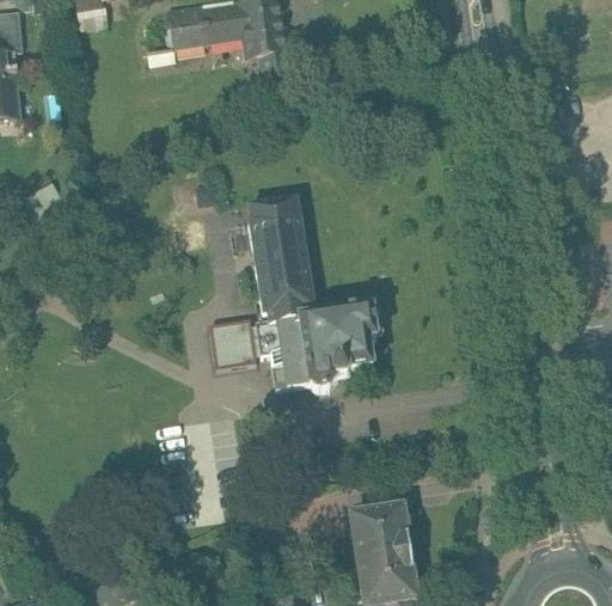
[(77,0),(78,12),(101,8),(99,0),(77,0)]
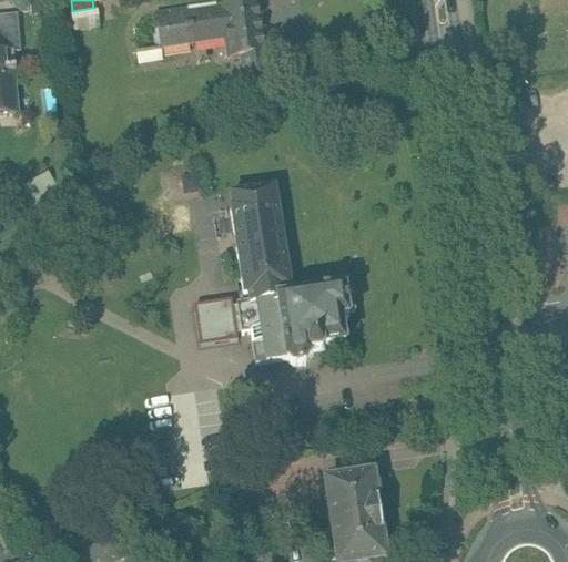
[(225,0),(219,1),(219,2),(221,2),(221,6),(188,10),(186,4),(154,9),(161,55),(163,55),(161,44),(191,40),(192,42),(193,41),(192,32),(225,28),(230,53),(226,54),(226,55),(241,52),(243,69),(241,69),(241,70),(272,65),(272,64),(271,64),(267,48),(270,48),(270,47),(266,47),(259,0),(225,0)]
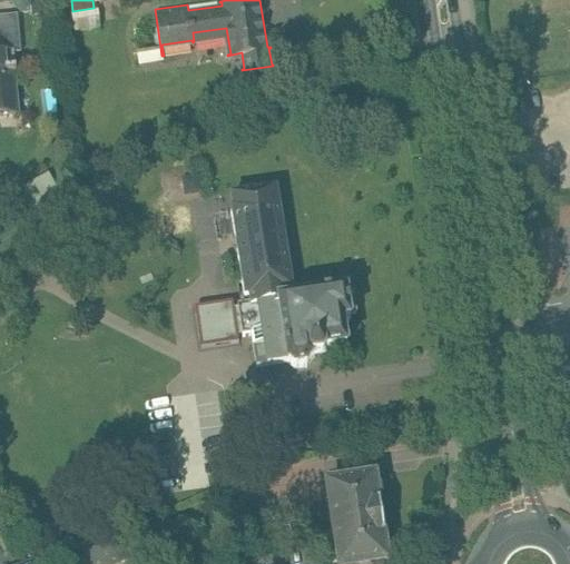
[(17,10),(0,11),(0,30),(19,28),(17,10)]
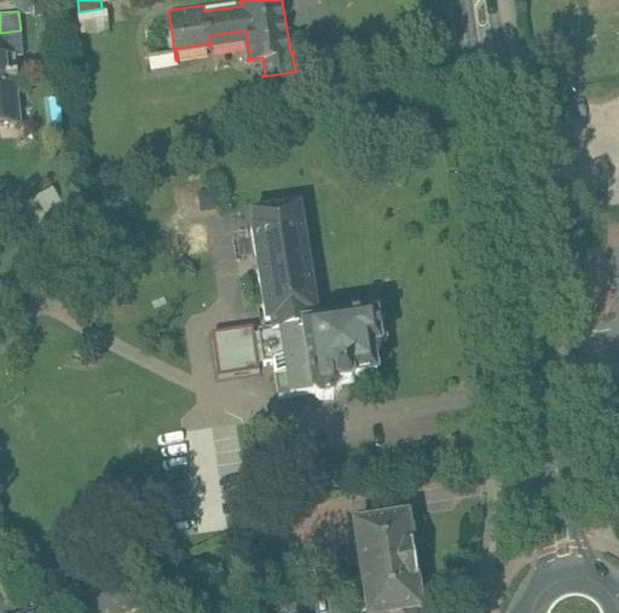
[(21,30),(0,33),(0,121),(19,120),(13,53),(22,52),(21,30)]
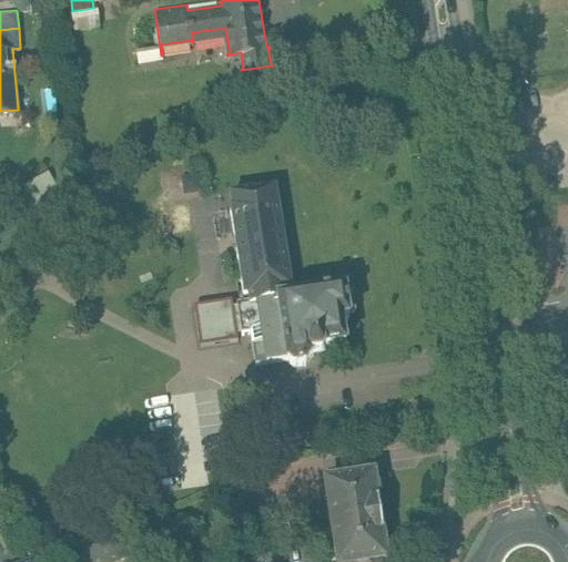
[(344,285),(287,294),(285,285),(290,285),(274,186),(232,192),(233,205),(231,205),(231,207),(232,207),(237,242),(236,242),(244,290),(249,290),(251,299),(226,303),(231,331),(251,328),(255,360),(286,356),(286,357),(294,363),(306,360),(311,354),(311,351),(324,349),(323,343),(345,340),(342,314),(350,314),(348,309),(354,308),(351,289),(345,290),(344,285)]
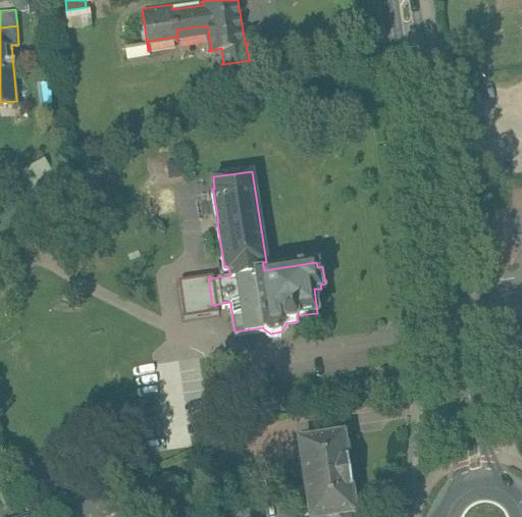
[(326,427),(313,429),(314,431),(304,433),(305,438),(300,440),(305,479),(349,472),(346,450),(350,447),(349,440),(344,437),(344,433),(337,434),(336,428),(327,429),(326,427)]
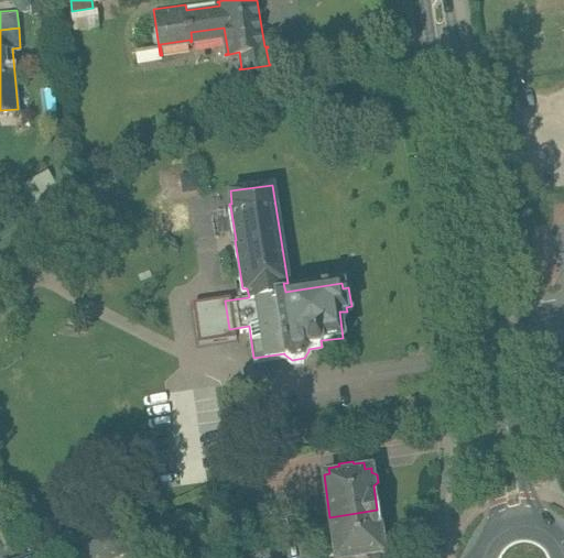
[(377,510),(329,517),(335,557),(379,557),(378,553),(384,551),(383,548),(388,544),(387,537),(381,535),(377,510)]
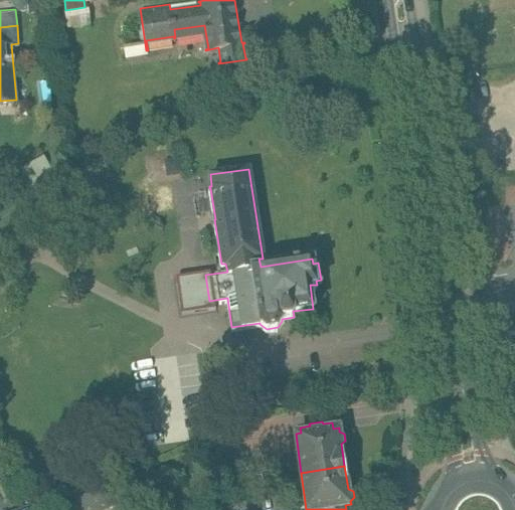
[(110,482),(76,498),(82,509),(97,509),(119,499),(110,482)]
